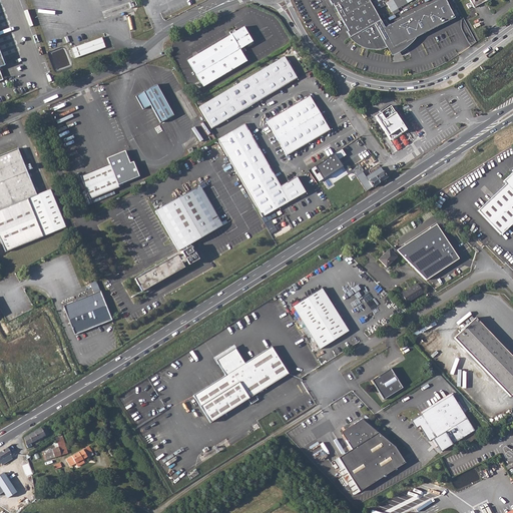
[(381,20),(380,18),(371,2),(369,0),(329,0),(333,5),(335,4),(337,7),(336,8),(347,27),(348,26),(350,29),(347,31),(351,37),(352,39),(354,40),(355,41),(357,43),(359,44),(361,45),(363,46),(366,47),(366,45),(370,46),(370,48),(371,48),(374,49),(377,49),(380,48),(382,48),(385,47),(387,46),(387,45),(388,44),(390,48),(394,45),(393,43),(405,38),(407,42),(455,18),(446,0),(439,0),(385,27),(381,20)]
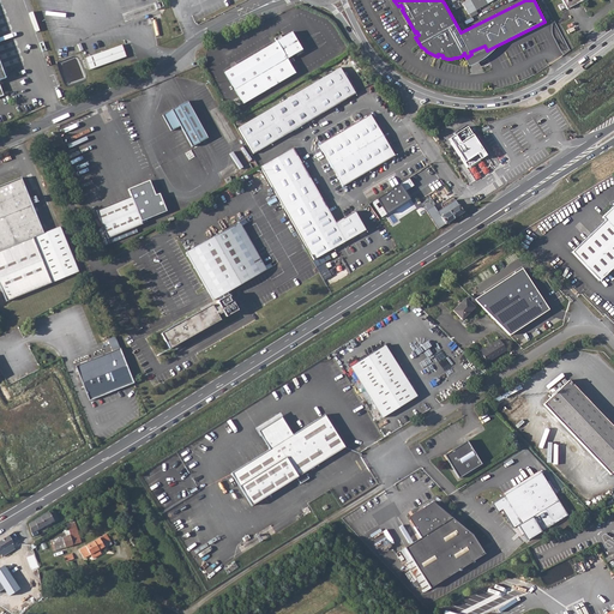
[(497,0),(463,0),(470,18),(479,13),(477,10),(497,0)]
